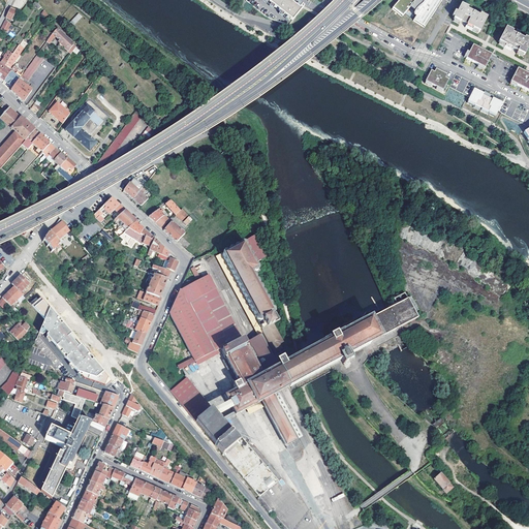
[(270,0),(293,19),(305,5),(303,3),(301,6),(292,0),(270,0)]
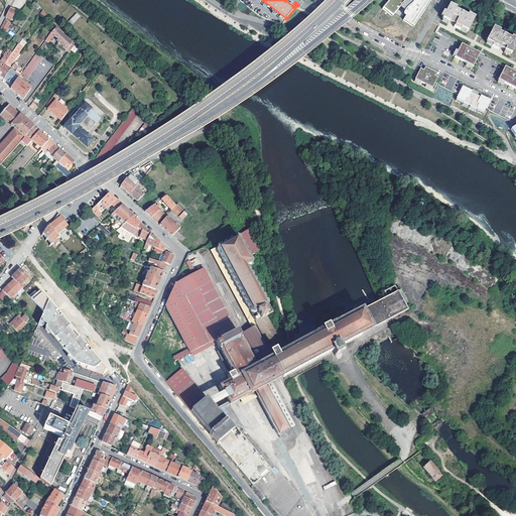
[(430,0),(390,0),(387,3),(396,11),(400,6),(405,9),(403,12),(406,14),(407,14),(417,20),(424,10),(430,0)]
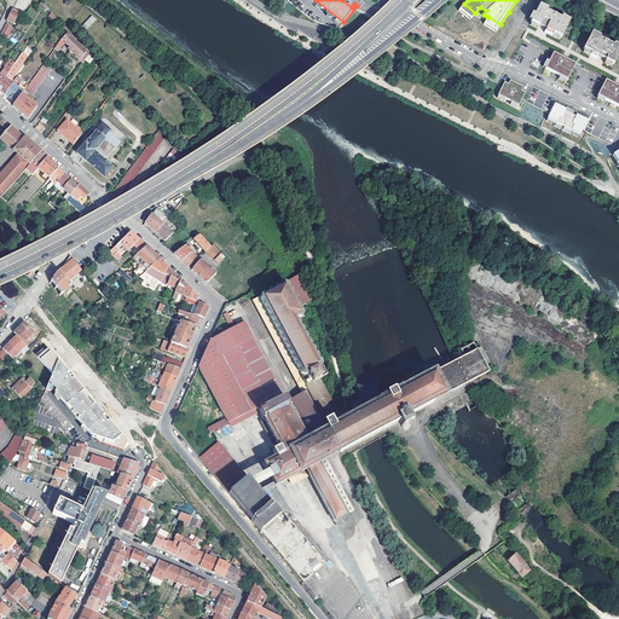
[(41,1),(38,6),(45,12),(48,7),(41,1)]
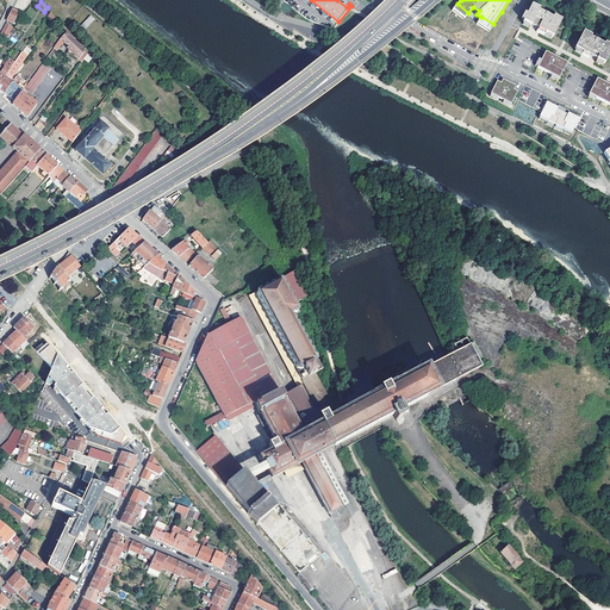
[(468,13),(458,4),(454,7),(465,18),(468,13)]
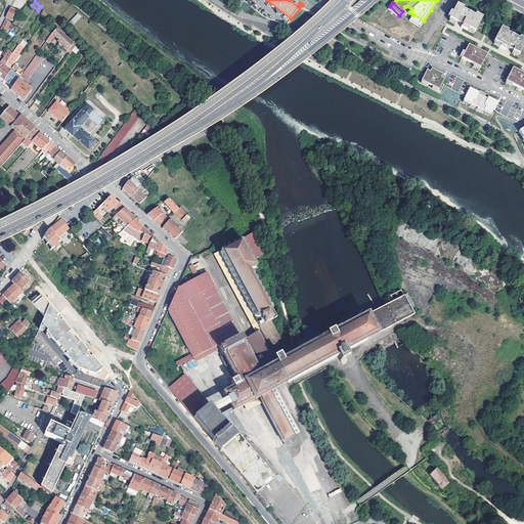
[(467,31),(468,29),(474,32),(475,33),(482,17),(476,13),(475,15),(463,9),(464,8),(456,4),(449,19),(450,19),(455,23),(462,26),(461,28),(462,29),(467,31)]
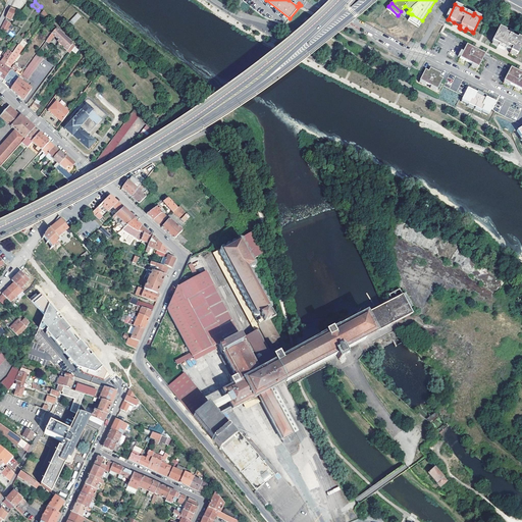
[(10,8),(5,18),(11,20),(16,11),(10,8)]
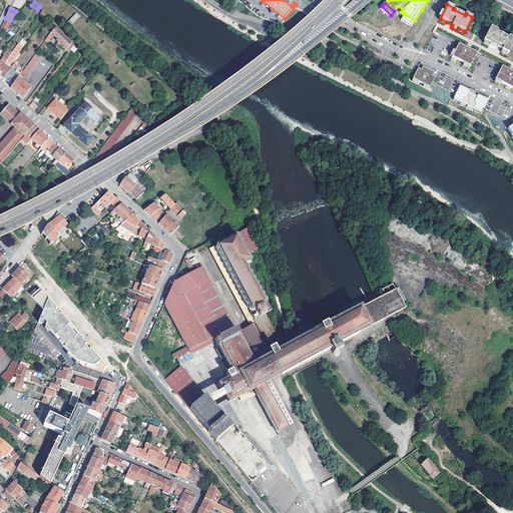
[(68,21),(72,24),(80,16),(76,12),(68,21)]
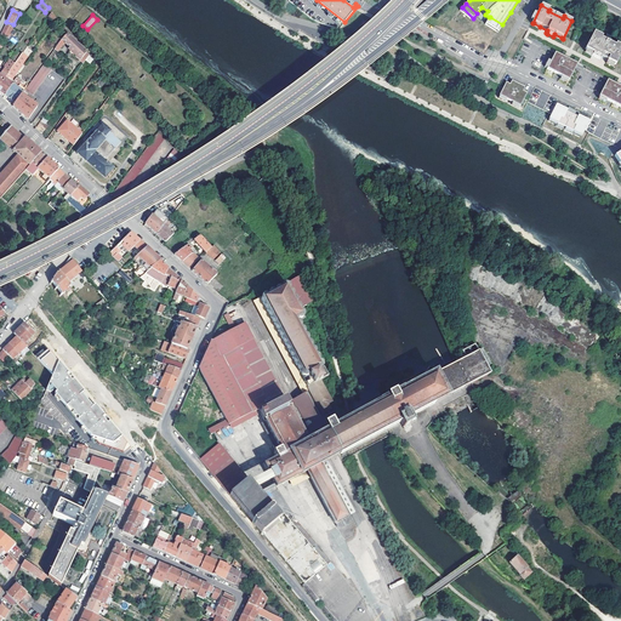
[(499,30),(502,24),(490,17),(489,17),(486,22),(499,30)]
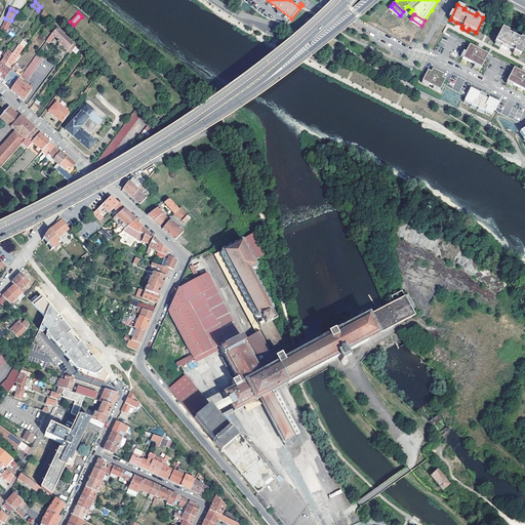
[(6,21),(2,30),(7,33),(12,24),(10,24),(6,21)]
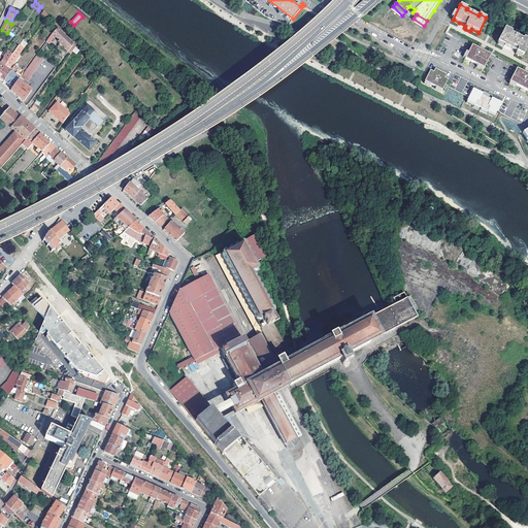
[(54,35),(69,50),(73,44),(57,28),(53,33),(46,41),(48,43),(52,40),(52,38),(54,35)]
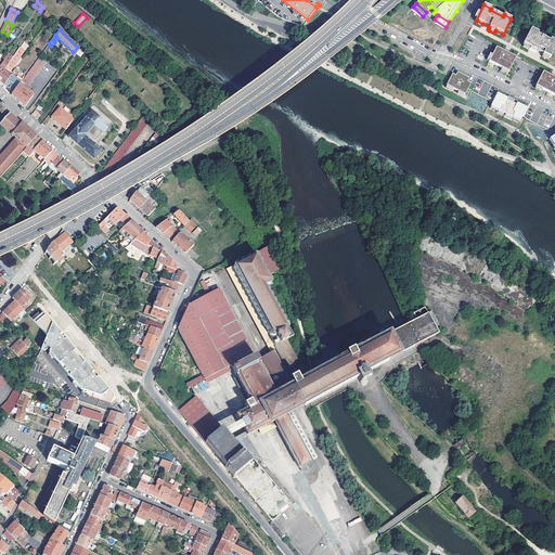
[(536,54),(537,52),(542,55),(549,59),(550,59),(554,48),(554,41),(551,39),(550,41),(538,35),(538,33),(531,29),(523,44),(524,44),(530,48),(529,50),(534,53),(536,54)]
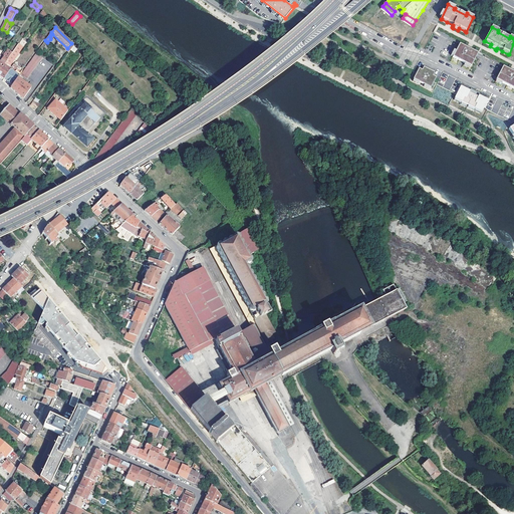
[(0,76),(3,79),(10,69),(5,66),(6,63),(10,66),(22,47),(18,44),(16,47),(13,51),(13,52),(0,70),(0,76)]
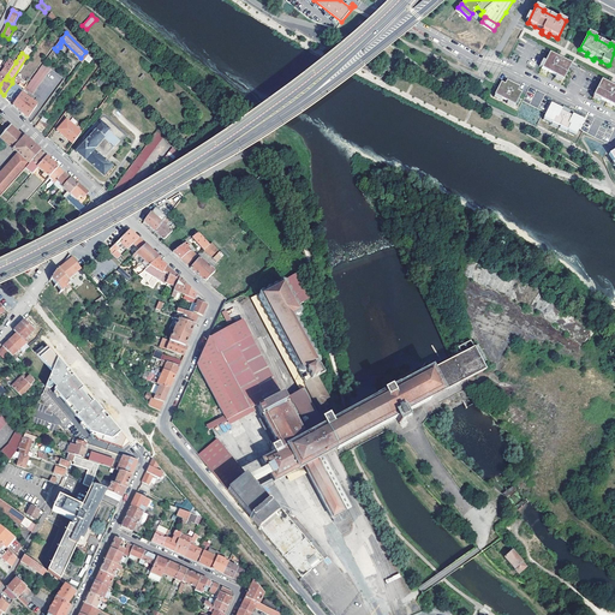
[(562,79),(563,81),(572,64),(549,53),(541,69),(542,69),(549,72),(550,73),(562,79)]
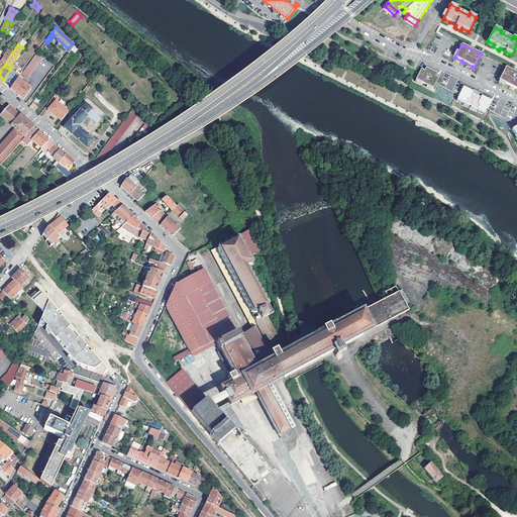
[(0,62),(0,71),(13,53),(7,48),(2,57),(3,57),(0,62)]
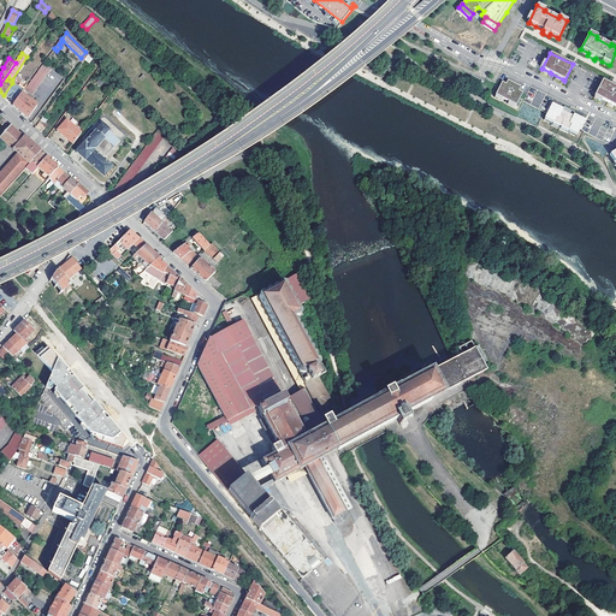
[(51,69),(43,64),(25,89),(33,94),(51,69)]
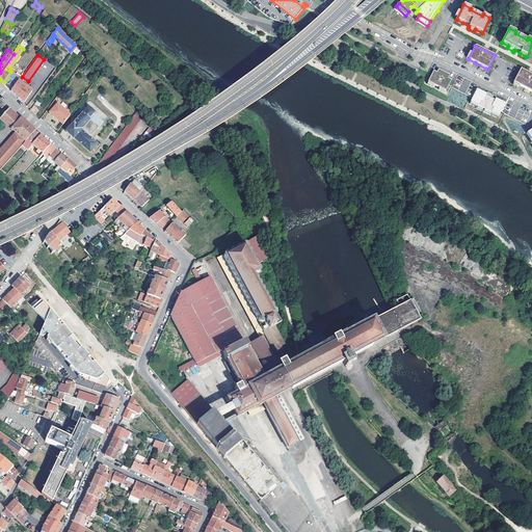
[(14,68),(10,72),(3,82),(14,88),(20,79),(15,75),(18,71),(16,69),(14,68)]
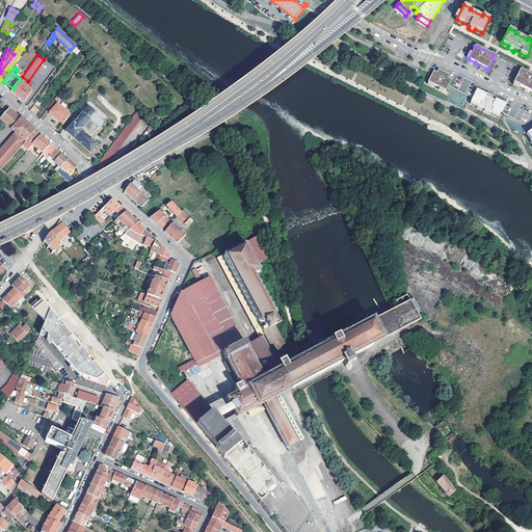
[(427,82),(428,82),(433,85),(440,88),(445,91),(446,91),(446,90),(451,80),(448,79),(450,76),(443,72),(439,70),(436,72),(436,73),(433,71),(427,82)]
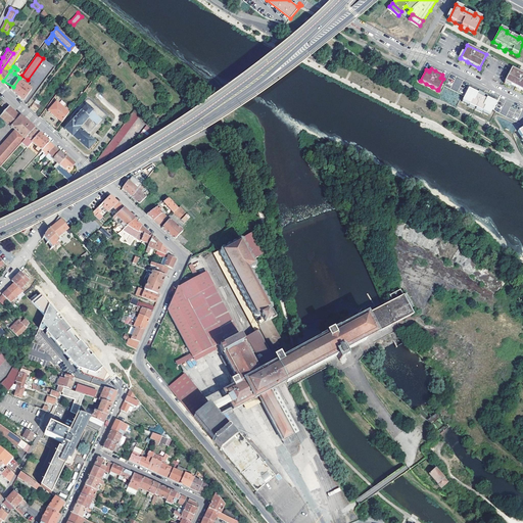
[(522,74),(512,68),(505,82),(511,85),(514,87),(522,91),(522,74)]
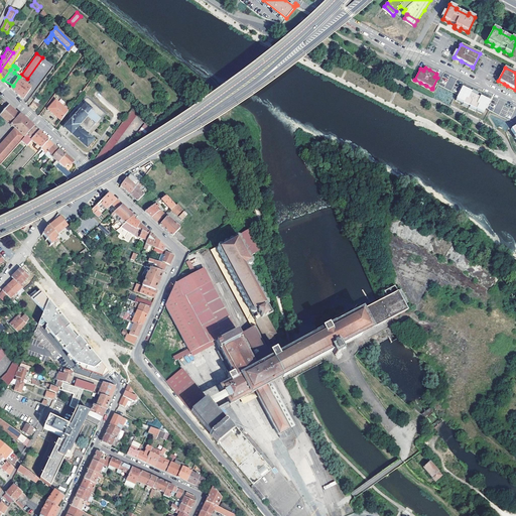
[(22,79),(19,77),(13,86),(11,89),(23,100),(31,89),(20,82),(22,79)]
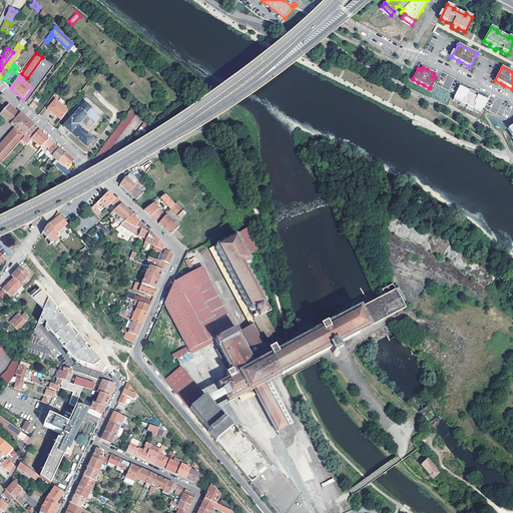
[(473,109),(480,112),(486,101),(477,96),(476,98),(472,96),(472,97),(467,94),(469,91),(459,86),(453,98),(460,102),(458,105),(472,112),(473,109)]
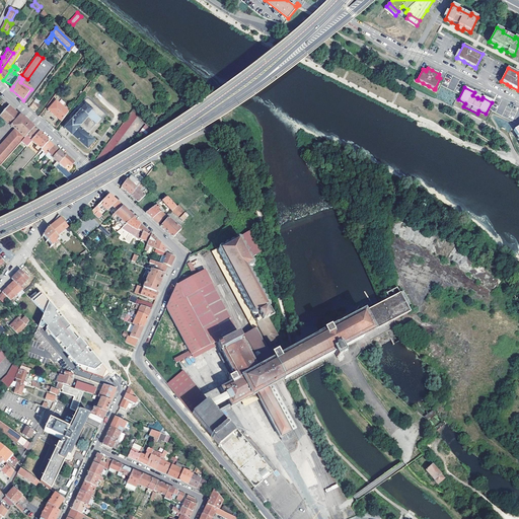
[(29,106),(34,112),(42,104),(35,99),(29,106)]
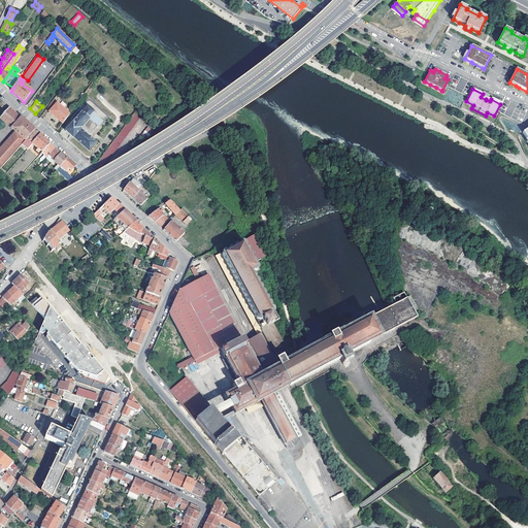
[(63,123),(70,113),(58,103),(51,111),(63,123)]
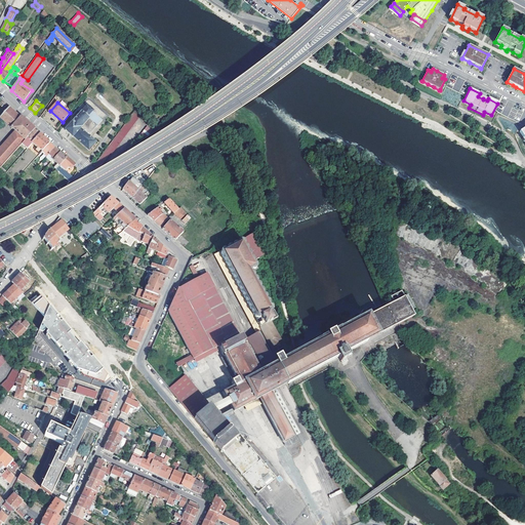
[(95,142),(91,137),(88,135),(102,120),(92,111),(93,110),(88,105),(65,129),(71,135),(73,136),(73,135),(89,150),(95,142)]
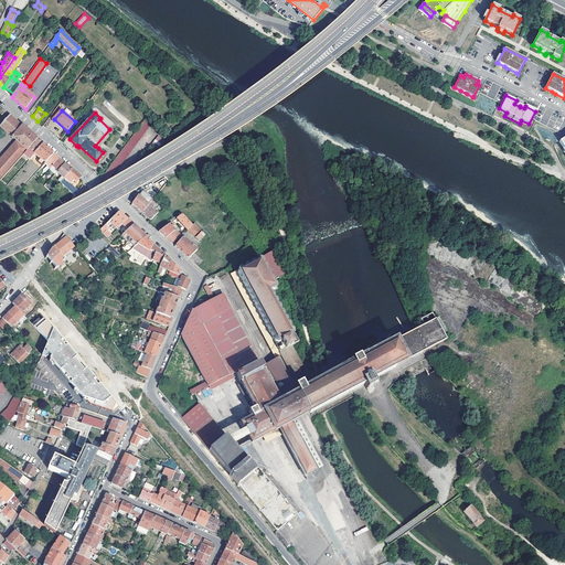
[(10,115),(0,125),(17,140),(0,158),(0,180),(2,179),(23,155),(36,139),(31,134),(30,132),(23,126),(22,127),(10,115)]
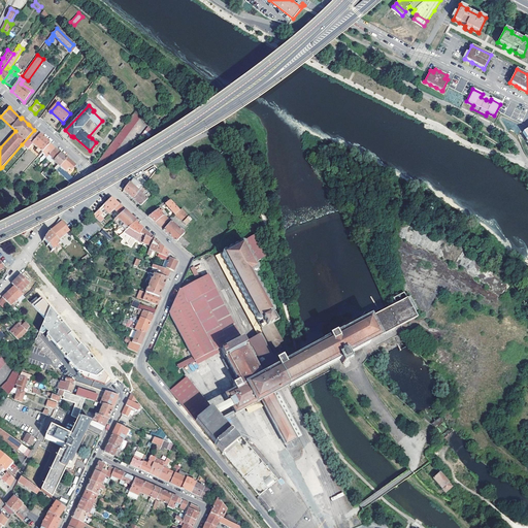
[(140,118),(135,111),(94,167),(99,170),(111,154),(112,155),(140,118)]
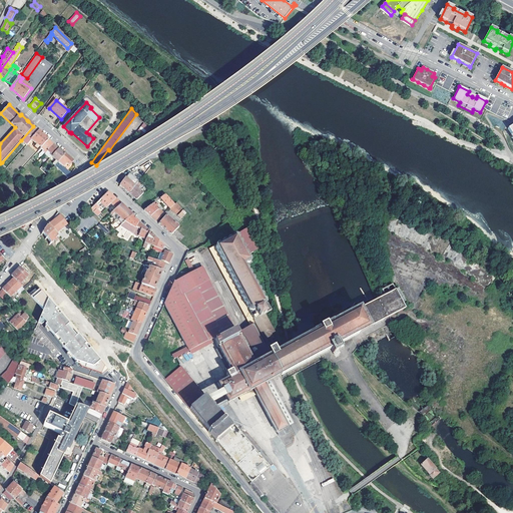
[(86,132),(89,134),(102,119),(99,117),(86,132)]
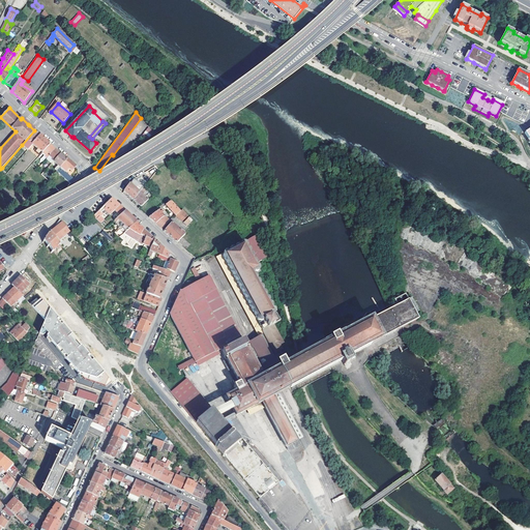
[(149,126),(144,135),(149,139),(154,131),(149,126)]
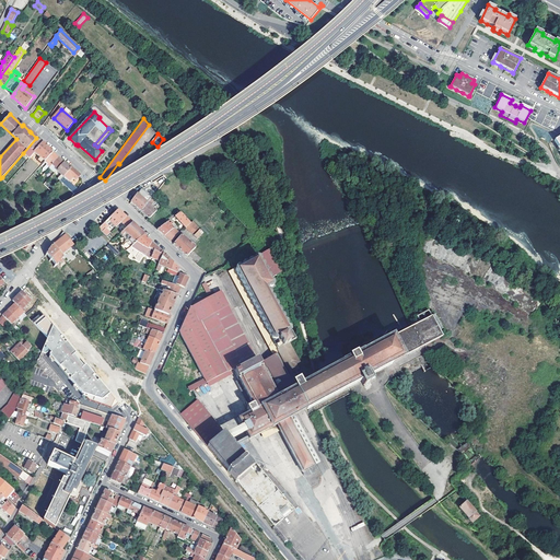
[(37,138),(36,138),(23,153),(30,159),(35,152),(43,143),(37,138)]
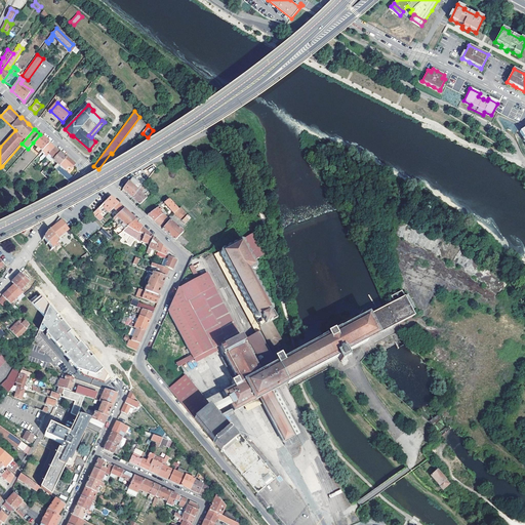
[(37,147),(42,151),(49,143),(45,138),(40,134),(33,143),(35,146),(35,147),(36,148),(37,147)]
